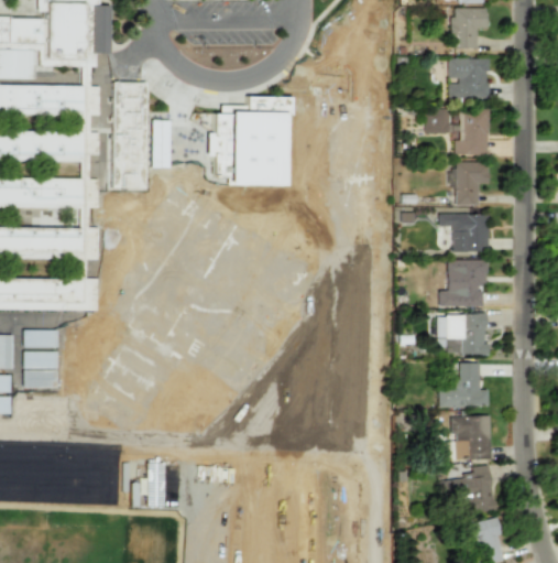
[(86,3),(46,3),(46,61),(85,62),(86,3)]
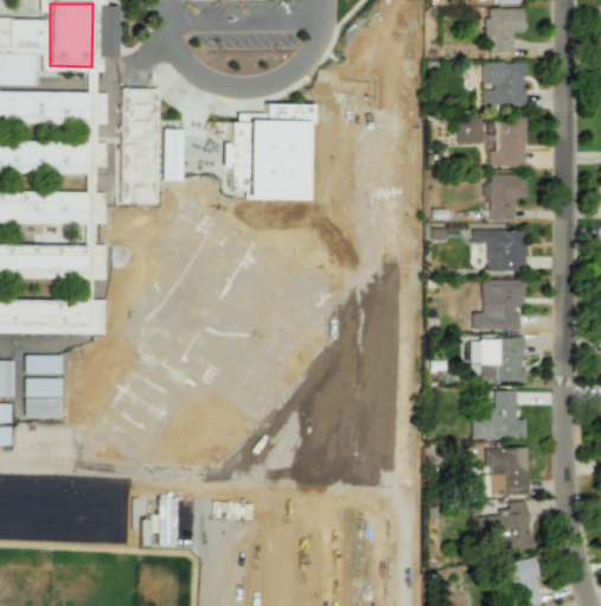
[(121,6),(101,6),(101,59),(121,59),(121,6)]
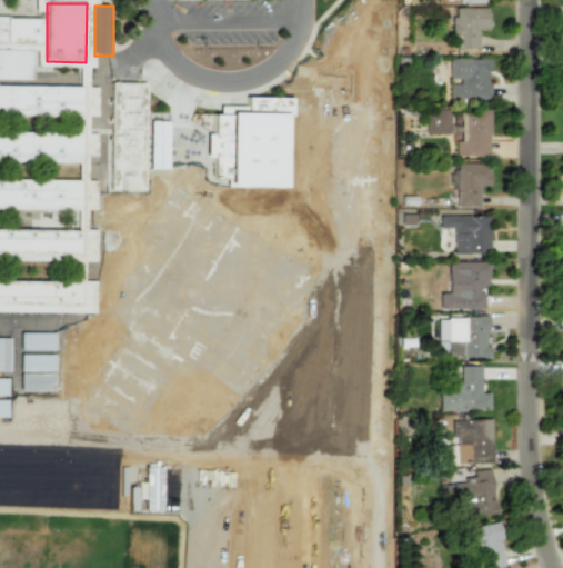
[(482,49),(482,29),(491,29),(491,8),(456,9),(458,50),(482,49)]
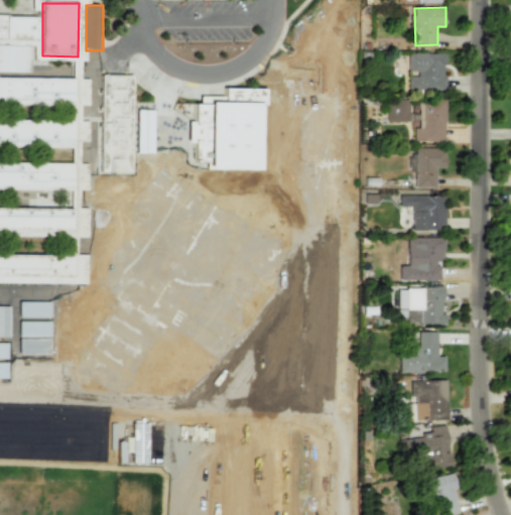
[(0,15),(0,39),(39,40),(39,18),(9,17),(9,16),(0,15)]
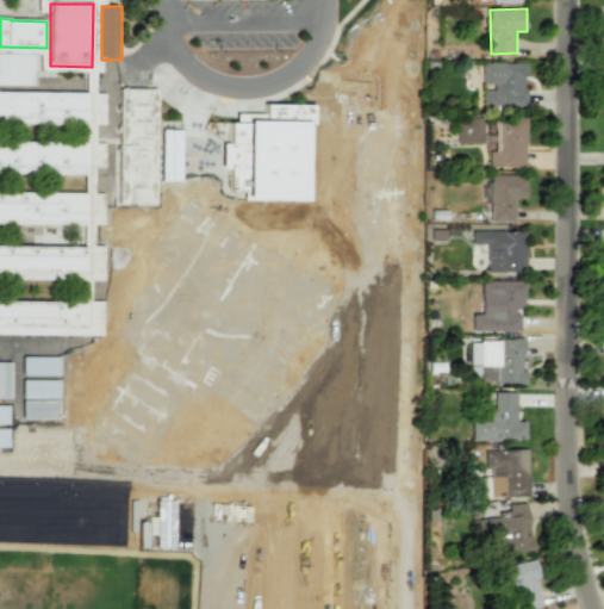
[(0,54),(0,86),(38,86),(39,55),(0,54)]
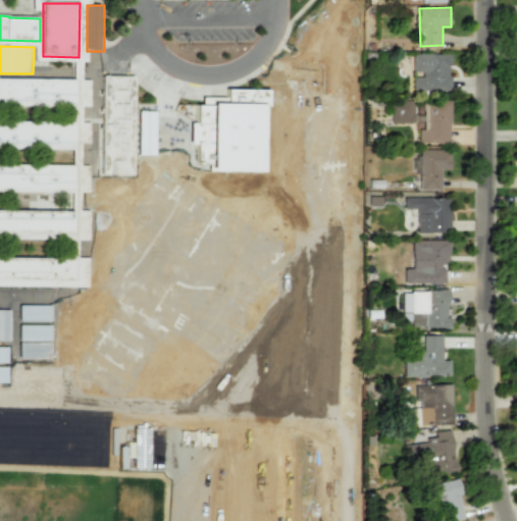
[(415,77),(415,91),(452,92),(453,55),(416,54),(415,73),(424,73),(424,79),(415,77)]
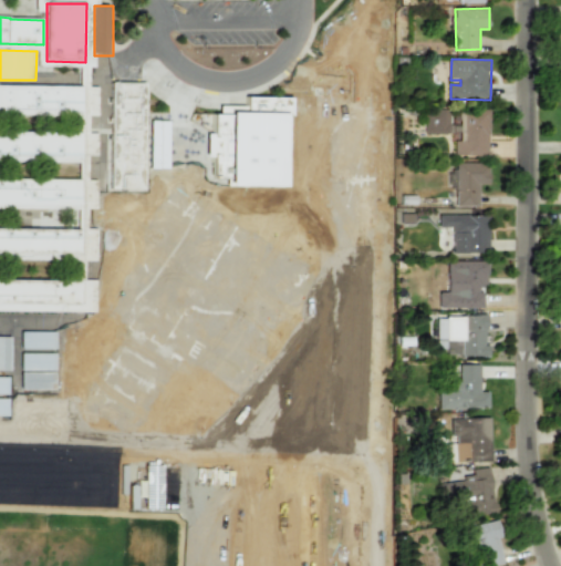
[(148,83),(114,83),(114,192),(148,192),(148,83)]
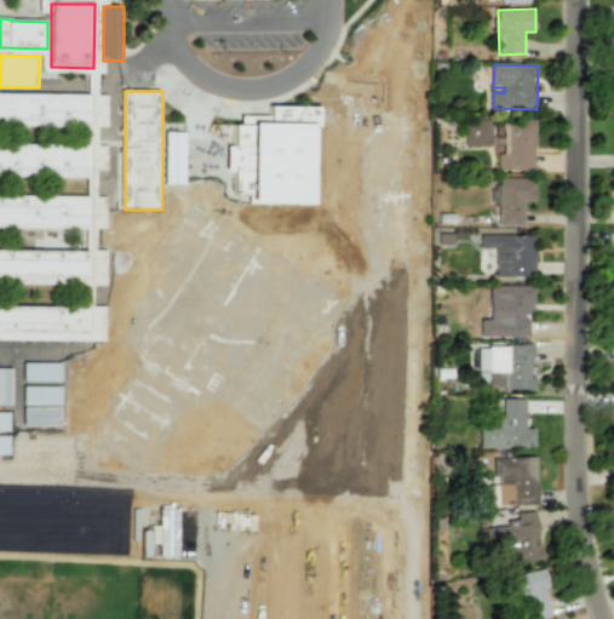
[(91,96),(0,93),(0,121),(91,122),(91,96)]
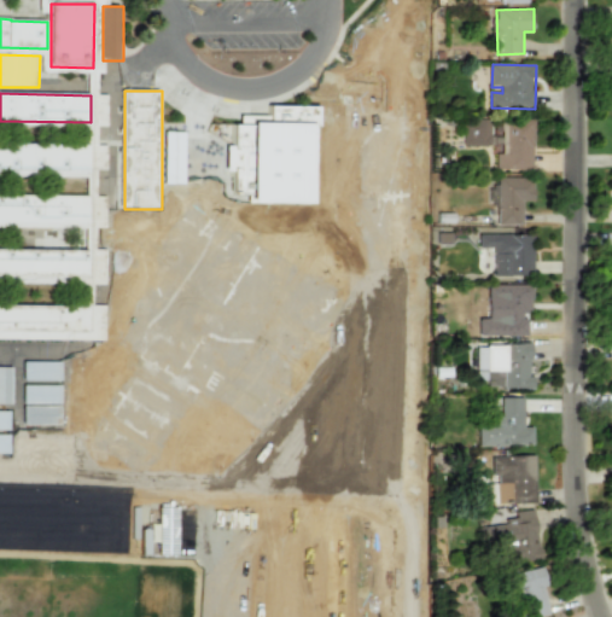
[(466,146),(493,146),(493,120),(467,120),(466,146)]
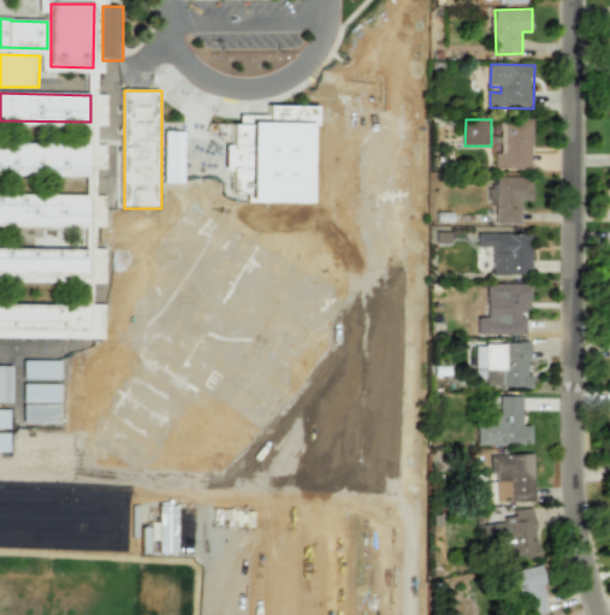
[(496,153),(497,170),(533,170),(533,119),(505,119),(507,153),(496,153)]
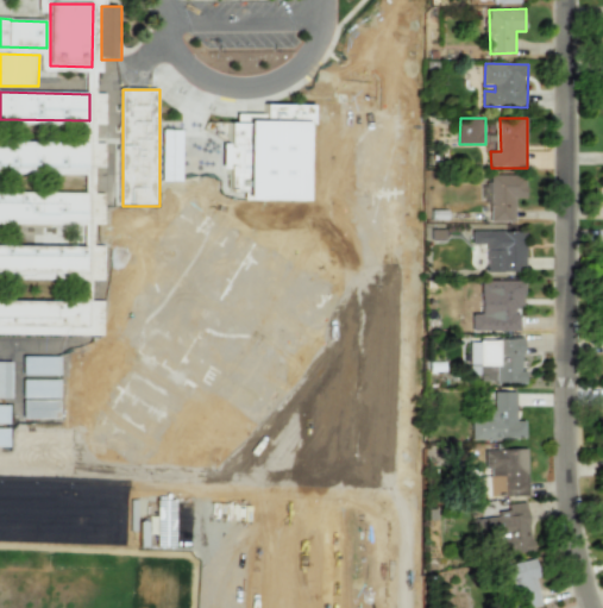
[(183,182),(184,131),(165,131),(164,182),(183,182)]
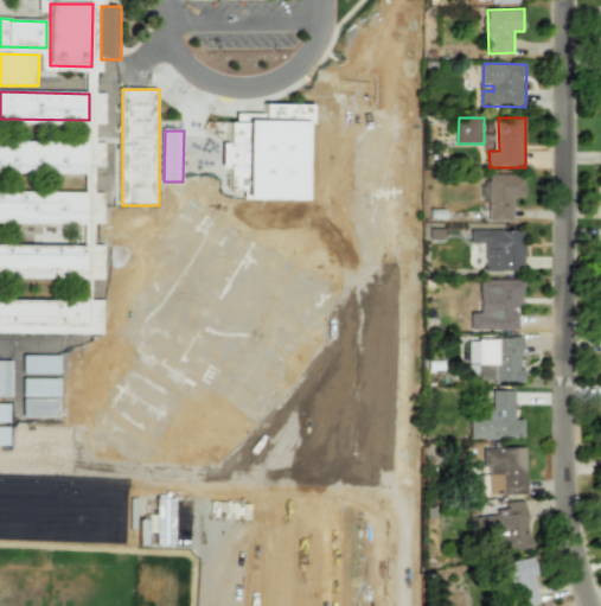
[(0,141),(0,167),(89,170),(89,144),(0,141)]
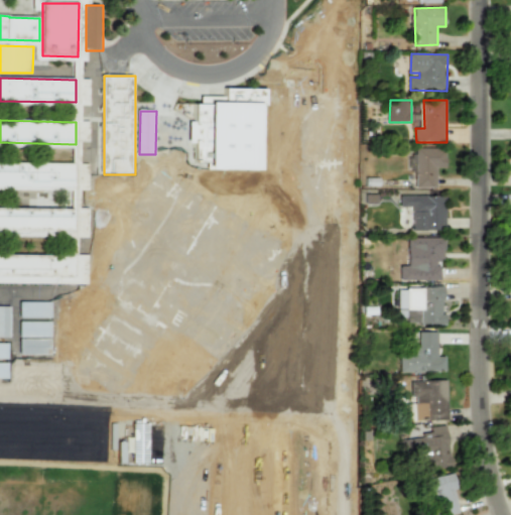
[(417,188),(437,187),(437,167),(446,167),(446,148),(417,149),(417,188)]
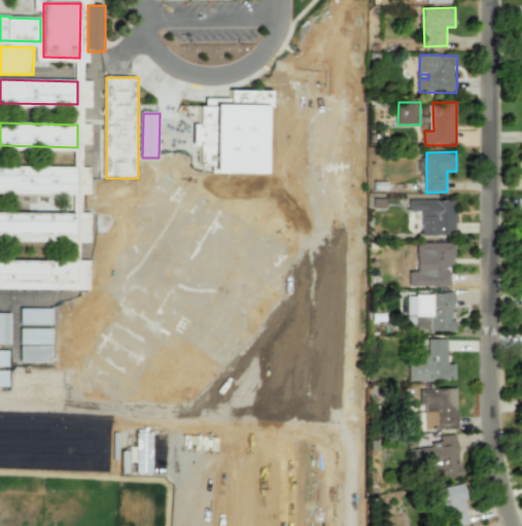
[(0,166),(76,167),(76,191),(0,190),(0,166)]
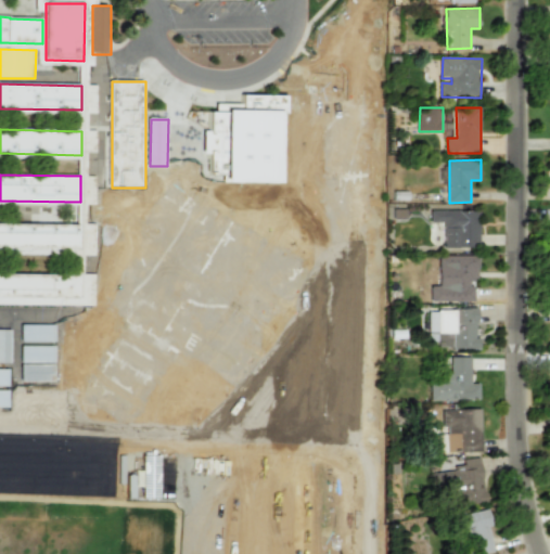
[(446,248),(482,248),(481,210),(433,211),(433,223),(445,222),(446,248)]
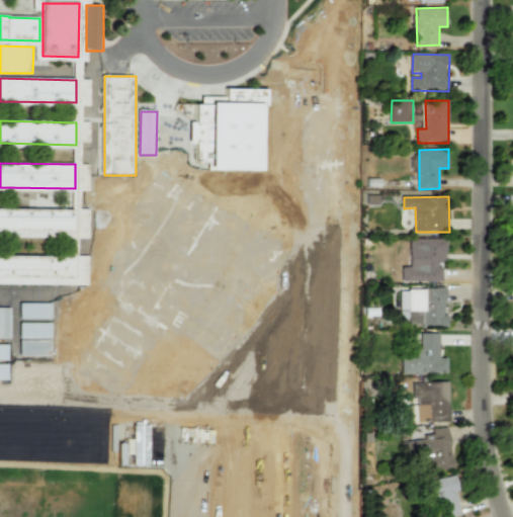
[(0,209),(0,232),(75,234),(76,210),(0,209)]
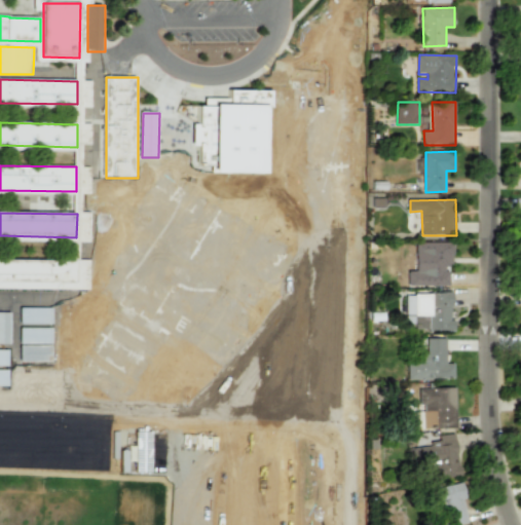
[(455,242),(417,242),(418,271),(410,271),(410,287),(450,287),(450,266),(455,266),(455,242)]
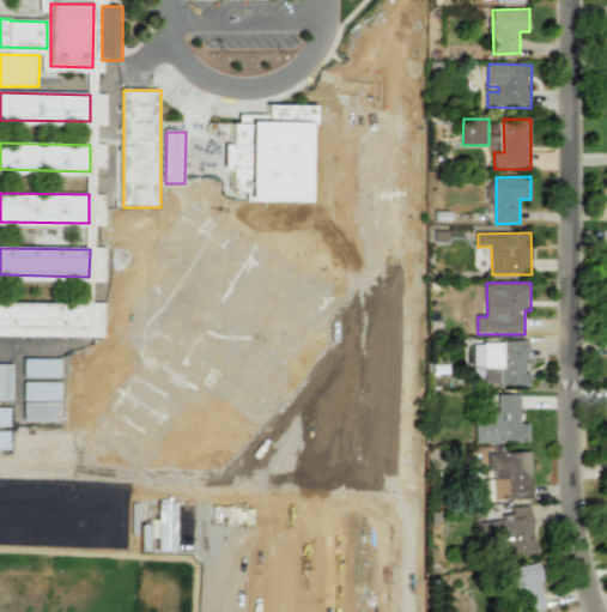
[(0,302),(0,331),(87,332),(89,304),(0,302)]
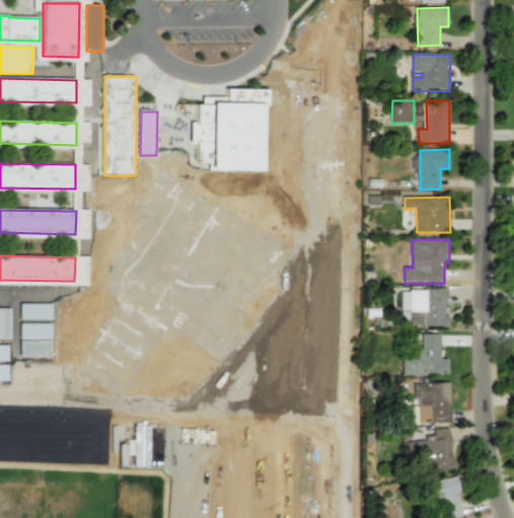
[(448,326),(448,290),(402,290),(404,320),(412,320),(412,326),(448,326)]
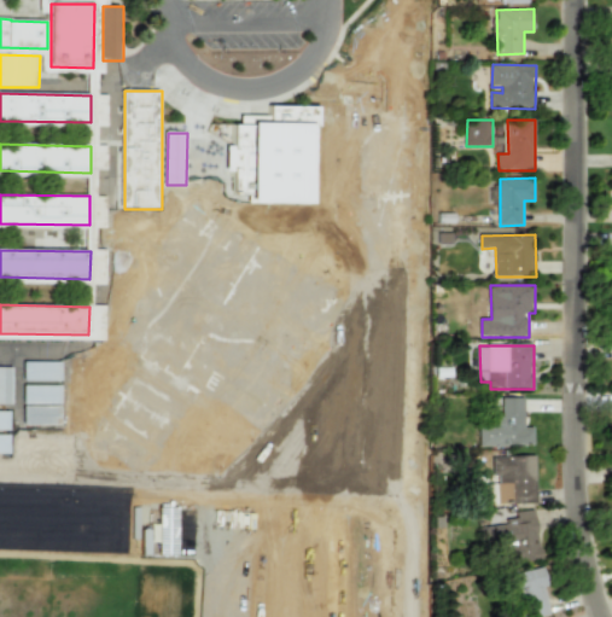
[(27,362),(27,382),(64,382),(64,362),(27,362)]
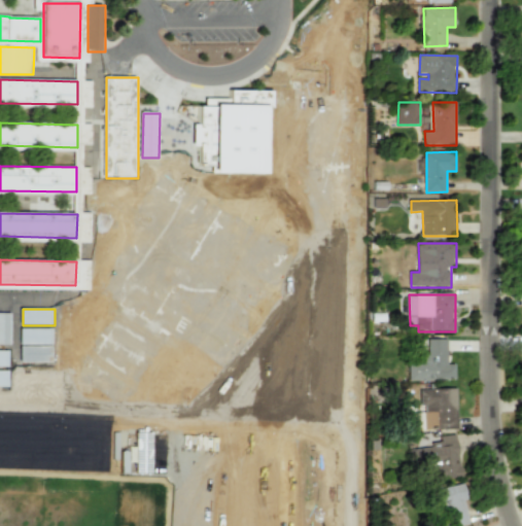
[(0,313),(0,345),(12,346),(13,314),(0,313)]
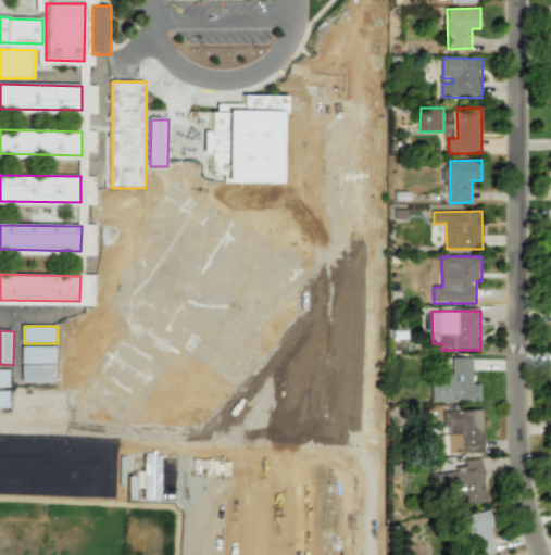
[(24,348),(24,365),(58,365),(58,347),(24,348)]
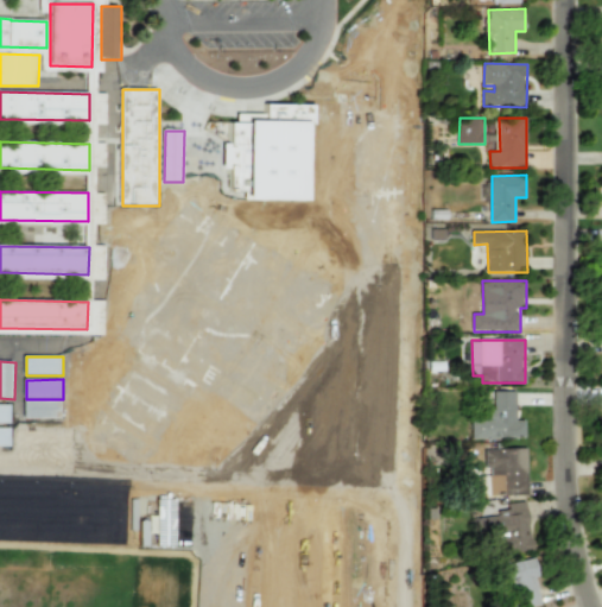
[(69,384),(88,384),(88,421),(69,421),(69,384)]
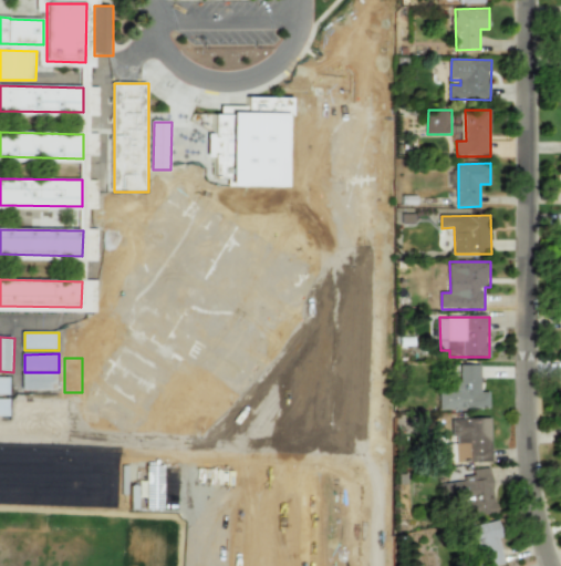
[(103,358),(85,358),(85,392),(103,392),(103,358)]
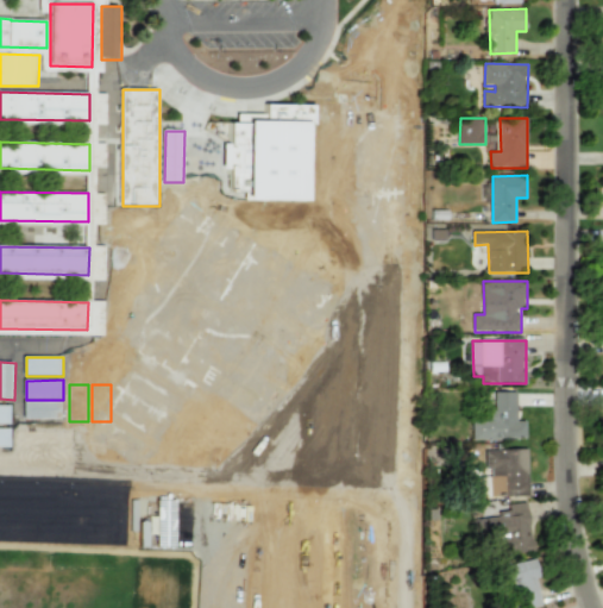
[(475,439),(527,442),(528,422),(519,421),(520,393),(495,393),(495,420),(475,420),(475,439)]
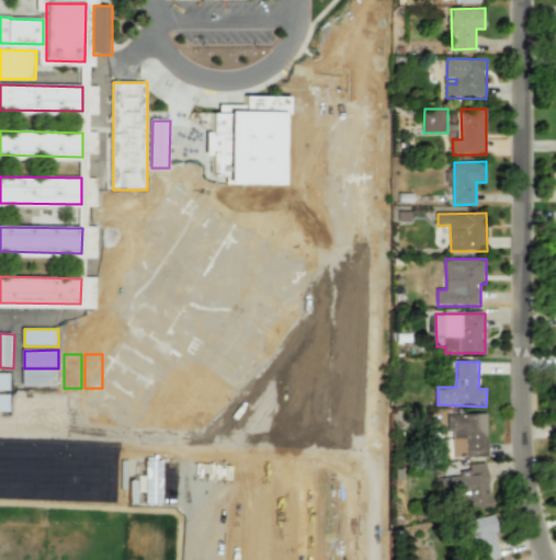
[(24,369),(24,387),(58,386),(58,369),(24,369)]
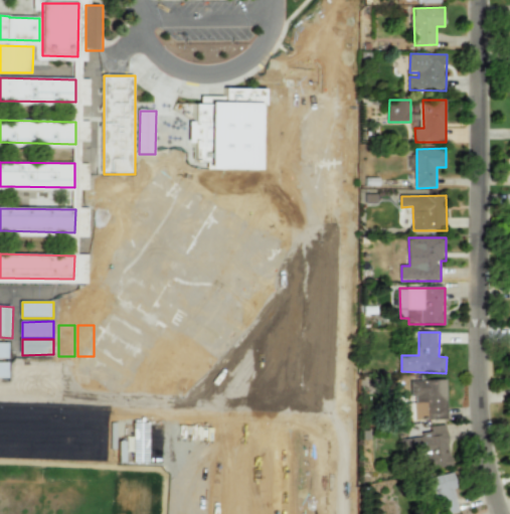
[(450,419),(448,380),(412,381),(413,396),(416,396),(417,420),(450,419)]
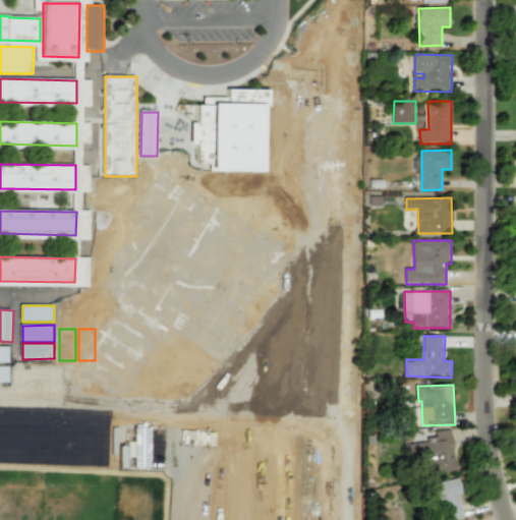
[(413,461),(430,459),(432,475),(458,472),(453,429),(438,431),(439,440),(411,443),(413,461)]
